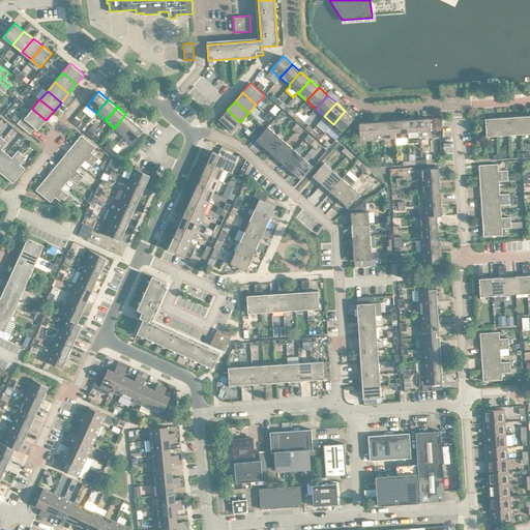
[(46,120),(32,109),(25,118),(23,116),(18,123),(30,134),(35,127),(38,129),(46,120)]
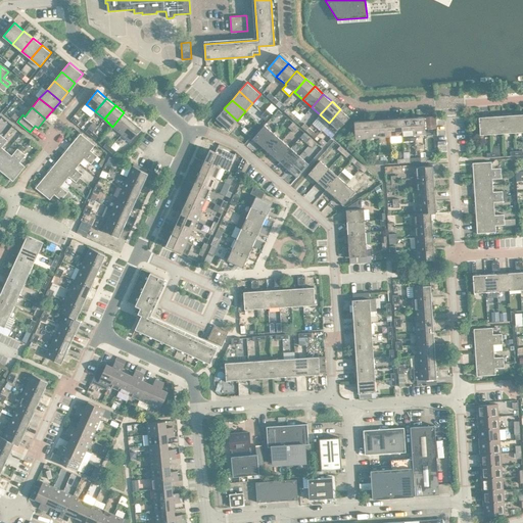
[(237,121),(224,108),(216,117),(218,119),(224,125),(229,129),(237,121)]
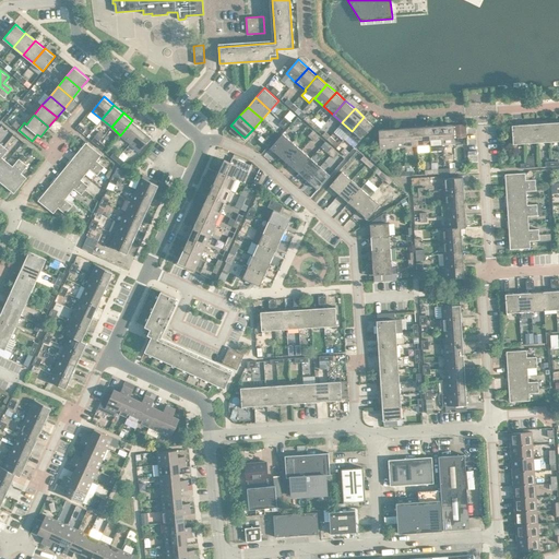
[(314,117),(312,119),(317,125),(321,128),(324,125),(321,122),(314,117)]
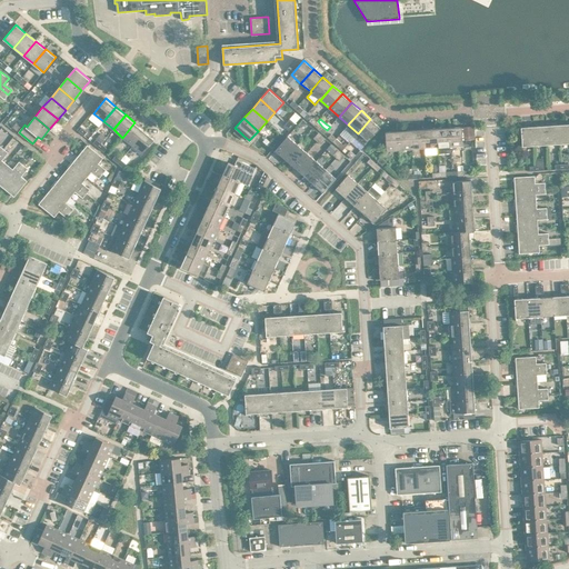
[(370,119),(358,133),(368,141),(380,128),(370,119)]
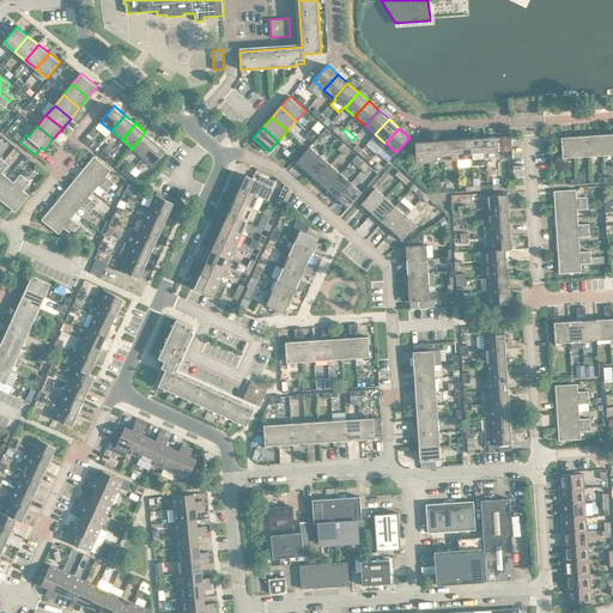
[(132,149),(143,157),(156,141),(145,132),(132,149)]
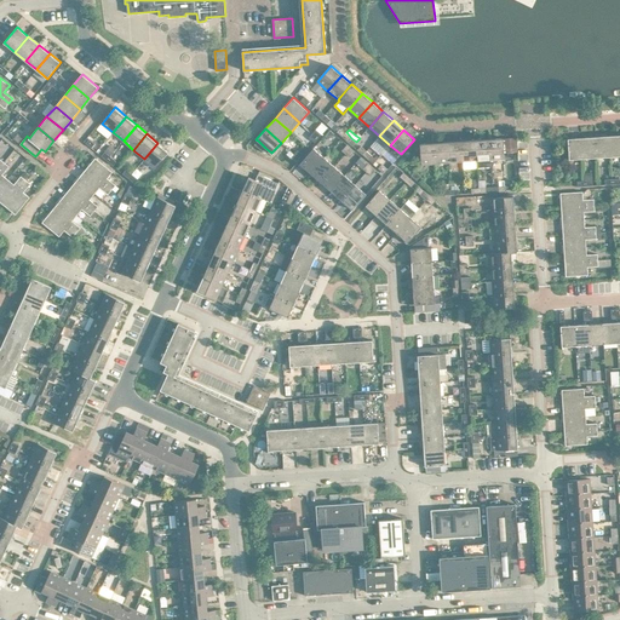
[(619,135),(609,136),(610,156),(619,155),(619,135)]
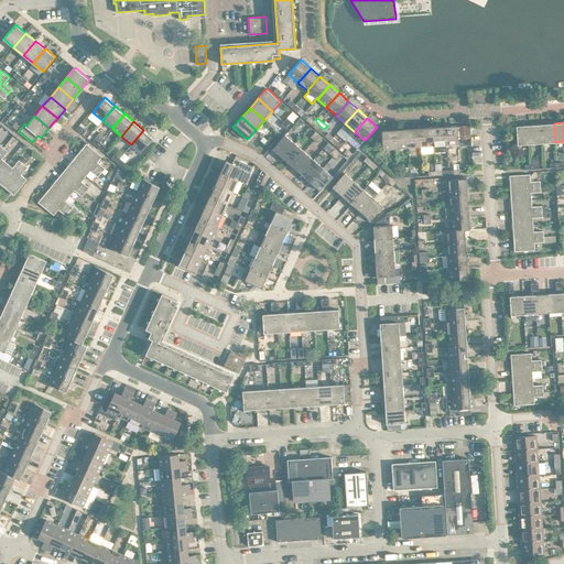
[(554,123),(542,125),(543,143),(555,142),(554,123)]
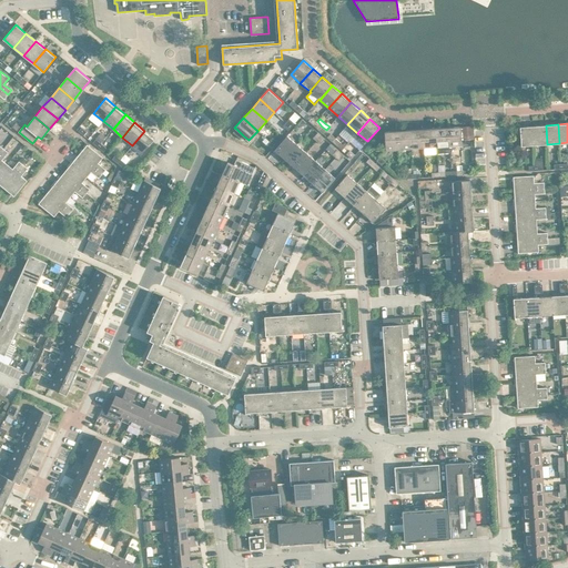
[(473,125),(462,127),(462,140),(474,140),(473,125)]
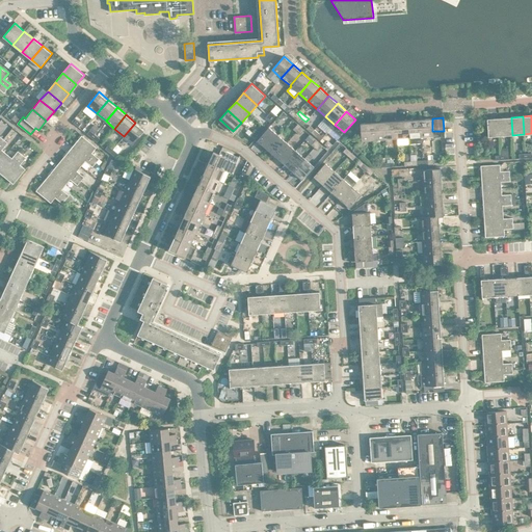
[(511,117),(499,118),(501,136),(512,135),(511,117)]
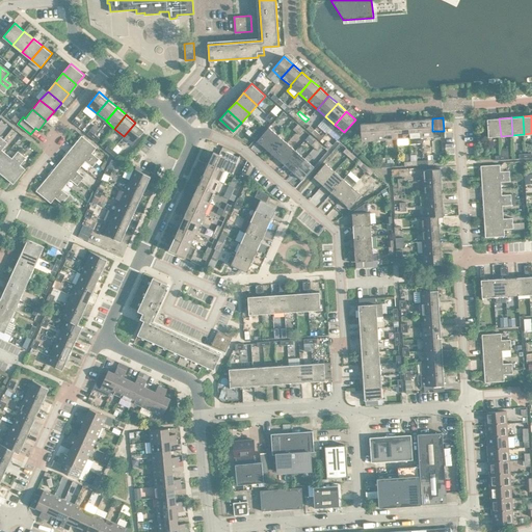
[(432,118),(420,120),(421,137),(433,136),(432,131),(432,118)]
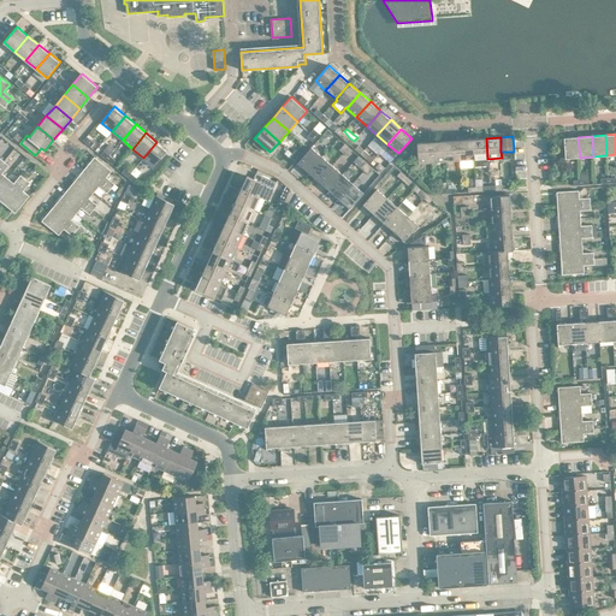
[(580,158),(578,137),(564,137),(566,159),(580,158)]
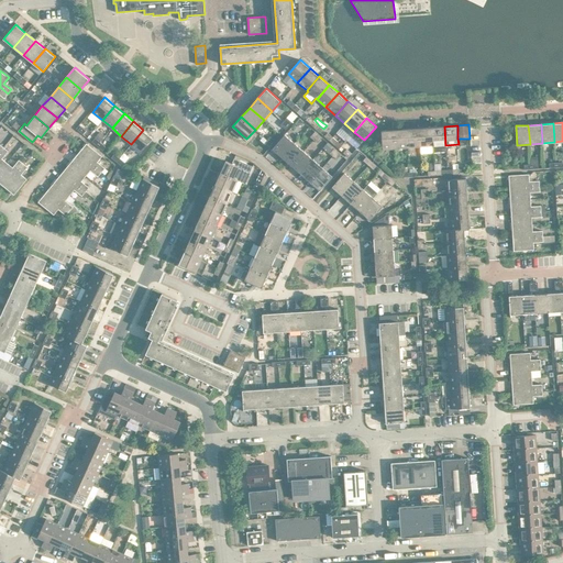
[(420,146),(433,146),(432,127),(419,128),(420,146)]
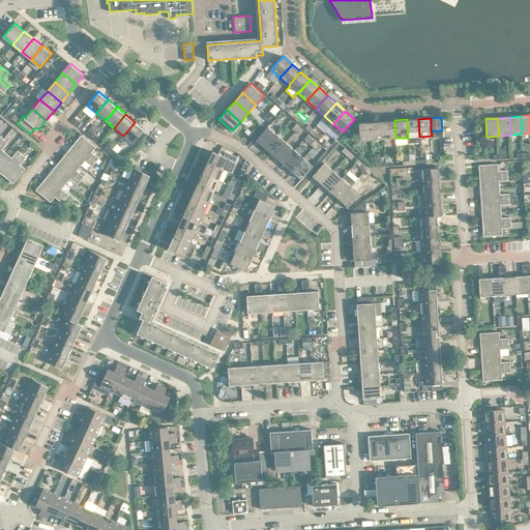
[(407,119),(408,138),(408,144),(419,143),(419,137),(418,119),(407,119)]
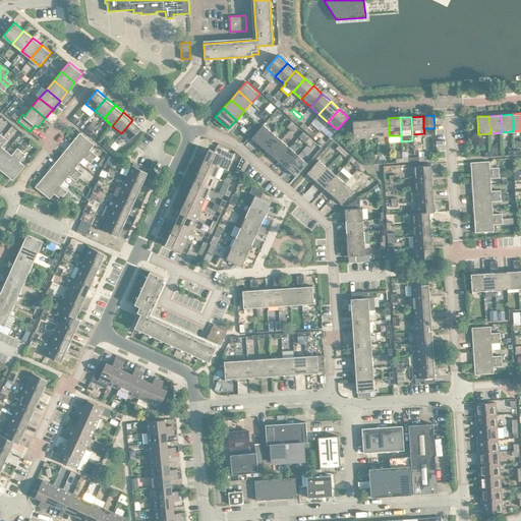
[(217,118),(214,121),(220,127),(223,124),(217,118)]
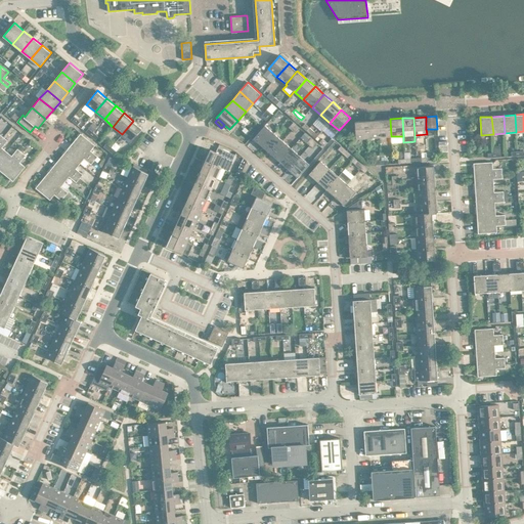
[(380,137),(391,136),(390,119),(379,120),(380,137)]
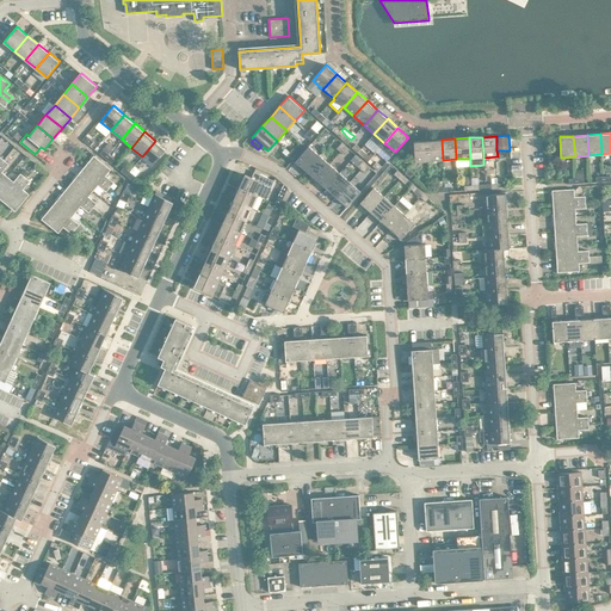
[(430,161),(443,160),(442,140),(427,141),(430,161)]
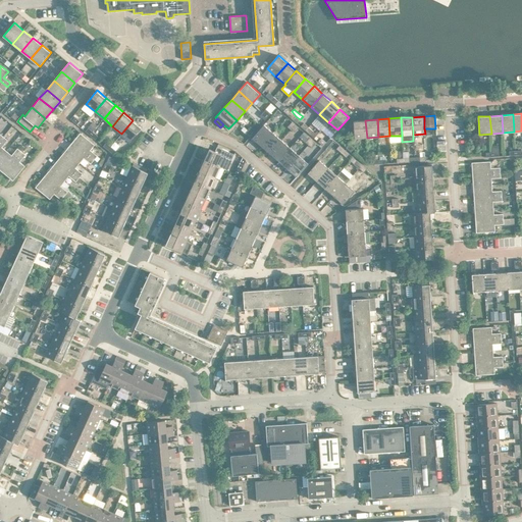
[(133,120),(121,134),(131,141),(142,127),(133,120)]
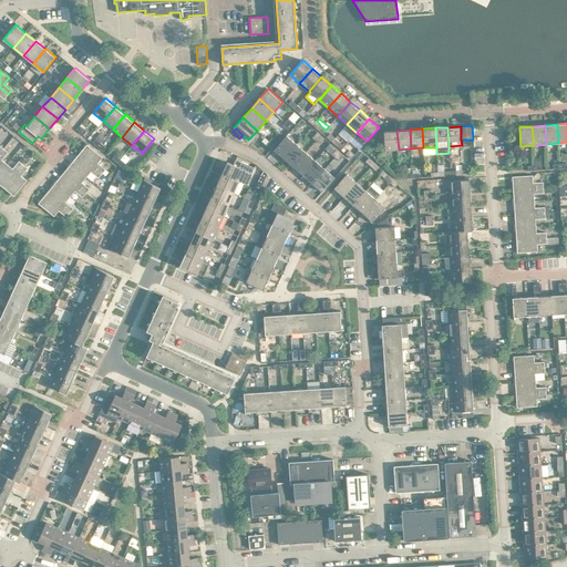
[(385,151),(399,150),(397,131),(384,131),(385,151)]
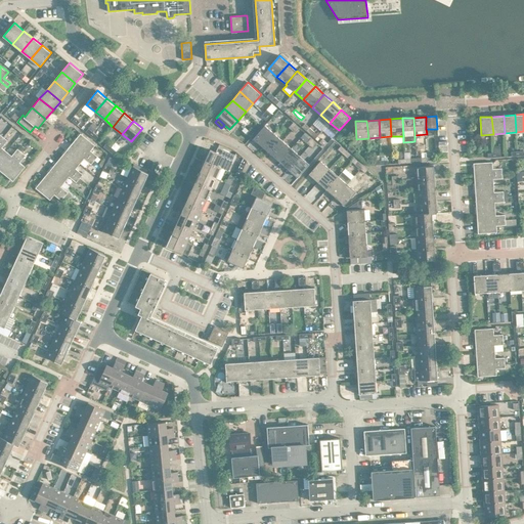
[(93,122),(88,128),(93,132),(97,126),(93,122)]
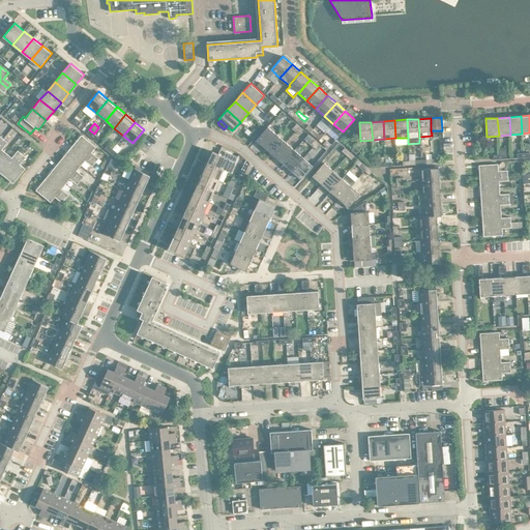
[(256,140),(265,148),(277,135),(268,126),(256,140)]
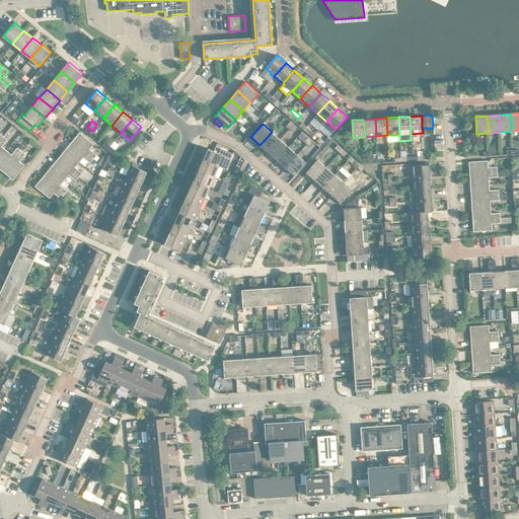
[(80,132),(72,141),(93,159),(97,155),(90,149),(94,144),(80,132)]
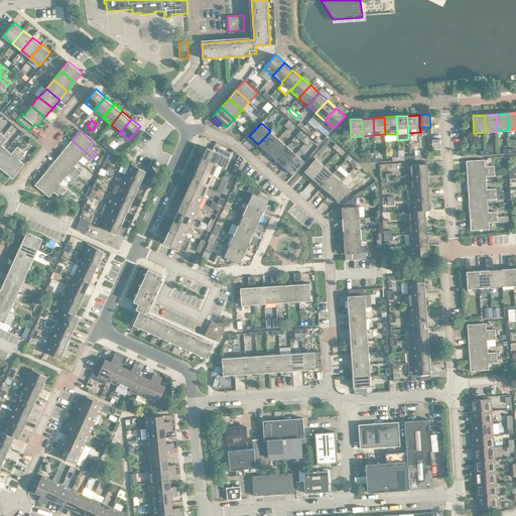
[(258,144),(267,151),(278,138),(270,131),(258,144)]
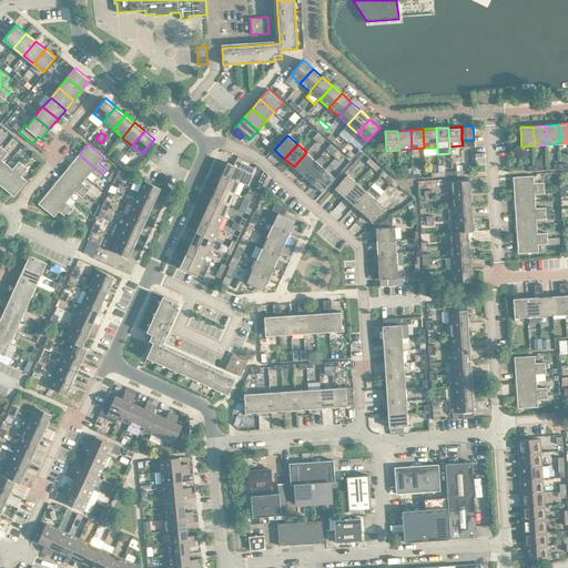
[(294,166),(303,175),(316,161),(306,152),(294,166)]
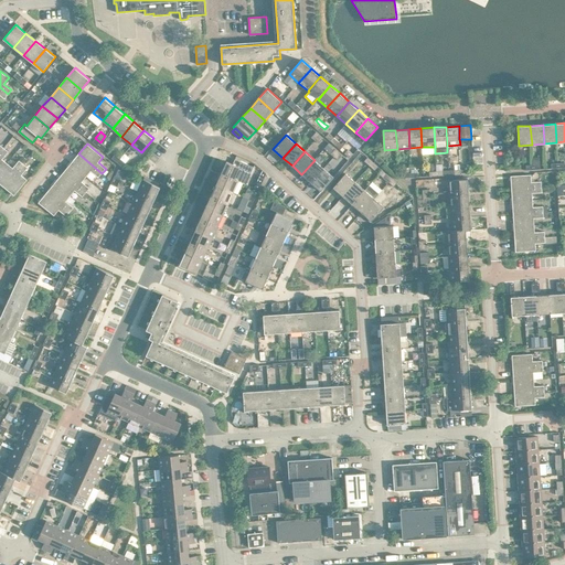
[(78,153),(71,163),(86,177),(91,171),(98,178),(102,173),(78,153)]
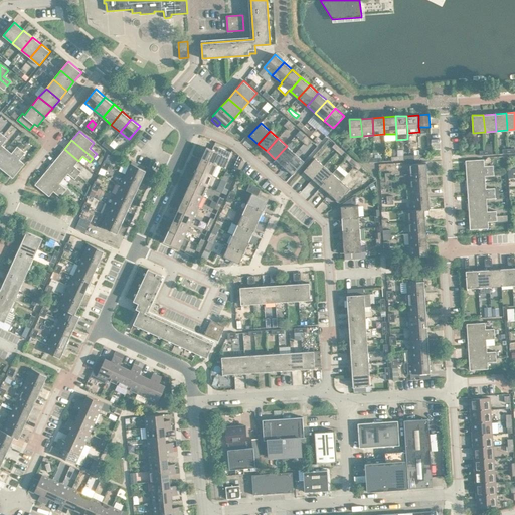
[(201,158),(217,165),(222,155),(226,157),(229,151),(214,144),(212,149),(206,147),(201,158)]
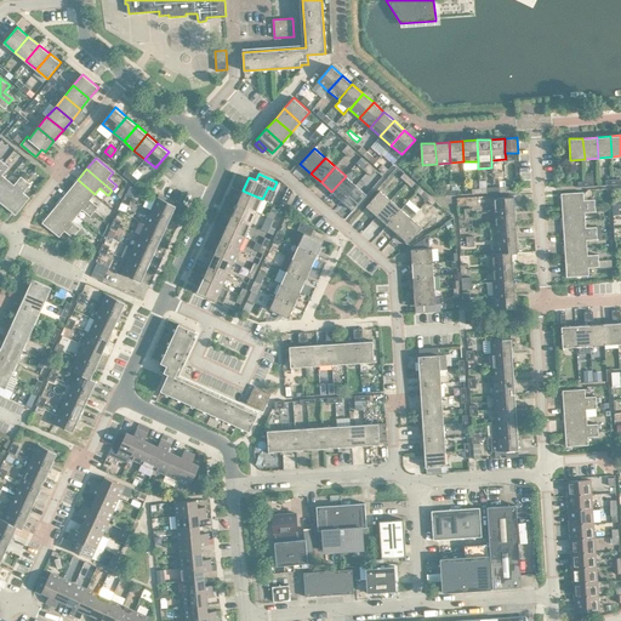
[(0,189),(0,201),(5,206),(26,180),(21,176),(13,184),(9,180),(0,189)]
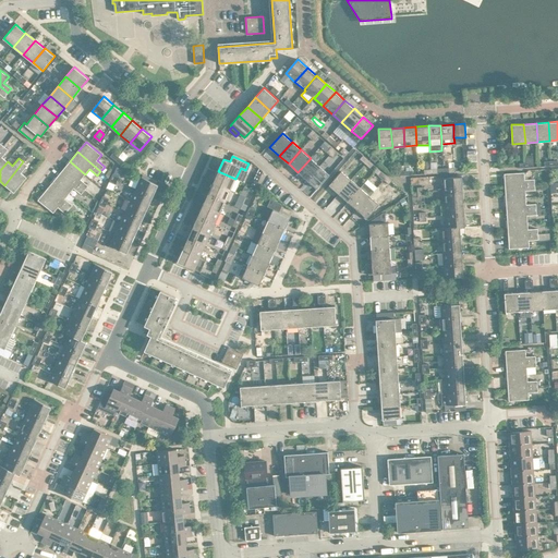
[(298,172),(307,180),(319,166),(311,158),(298,172)]
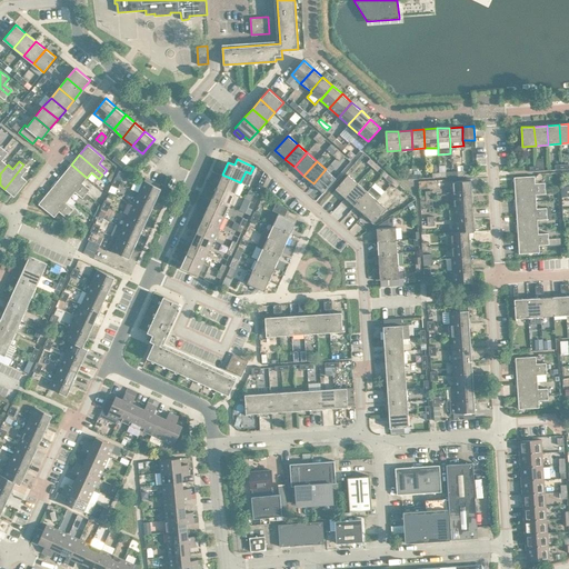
[(23,165),(5,189),(15,197),(27,181),(21,177),(28,169),(23,165)]
